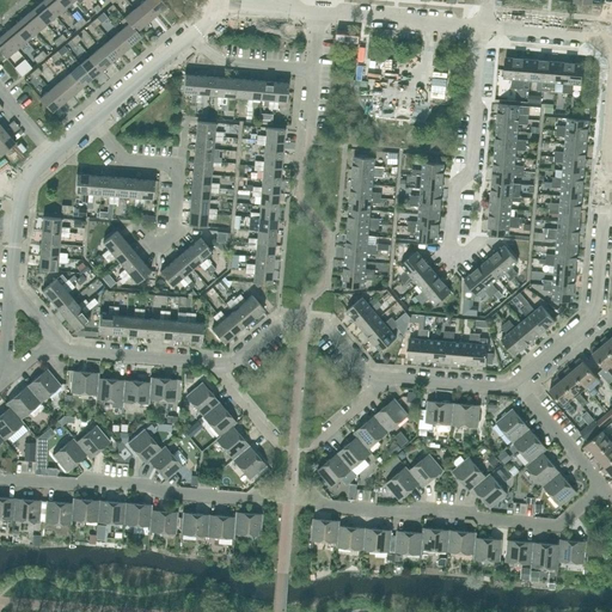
[(56,16),(66,7),(59,0),(43,0),(43,1),(56,16)]
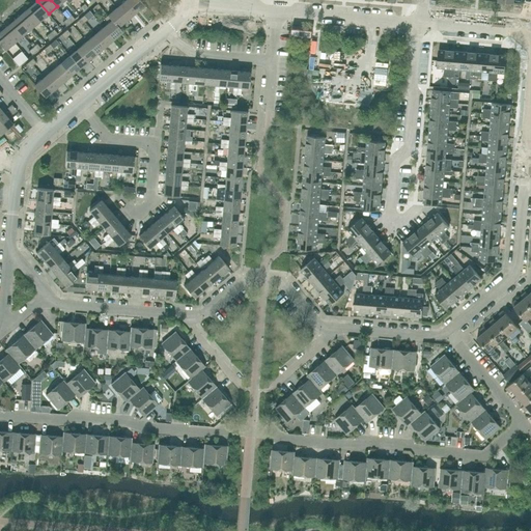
[(136,12),(144,5),(139,0),(126,0),(126,1),(136,12)]
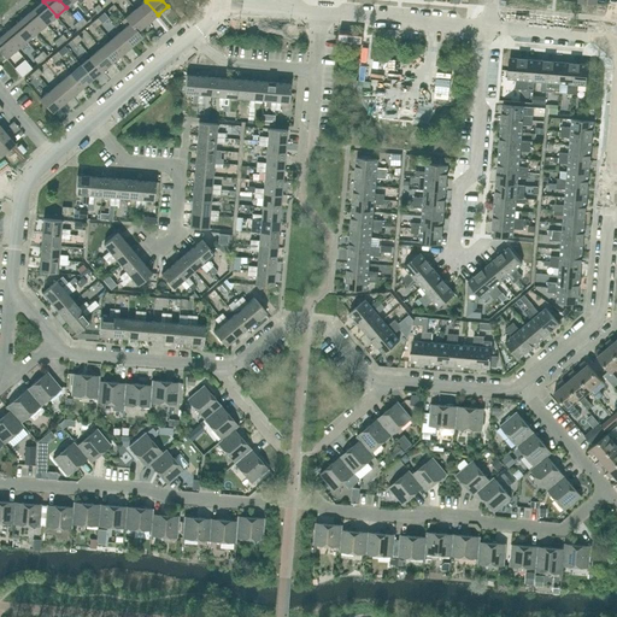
[(46,24),(57,16),(43,1),(34,10),(46,24)]
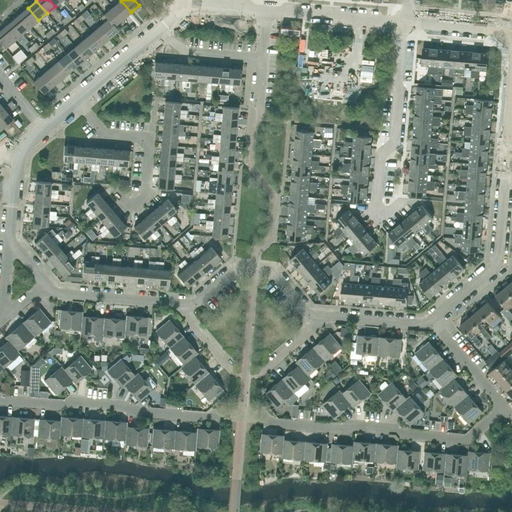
[(122,19),(131,12),(121,1),(112,8),(122,19)]
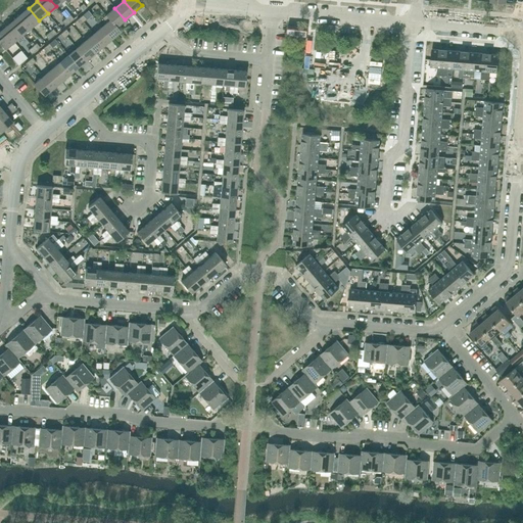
[(31,28),(39,20),(29,8),(19,15),(31,28)]
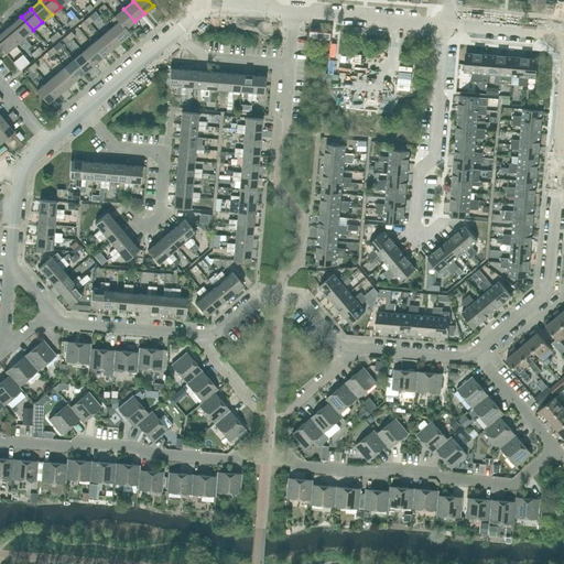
[(126,29),(134,21),(123,9),(115,17),(119,22),(119,21),(126,29)]
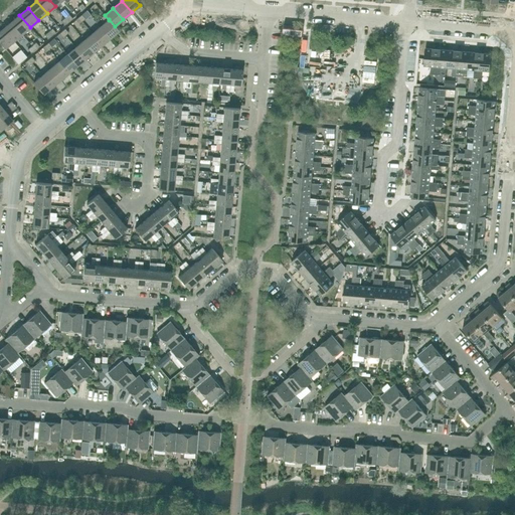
[(22,34),(30,27),(19,15),(11,22),(22,34)]
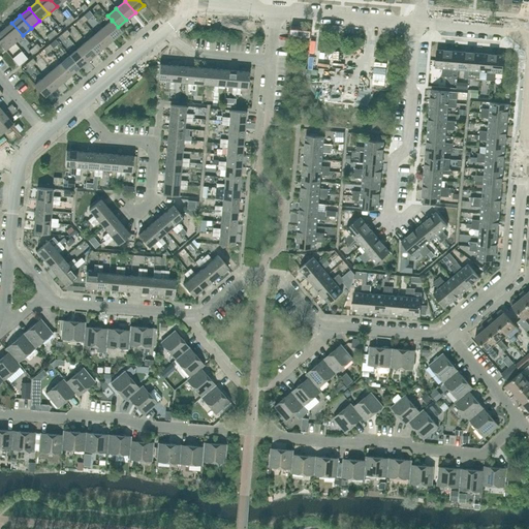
[(118,27),(112,20),(112,21),(103,27),(114,39),(122,32),(118,27)]
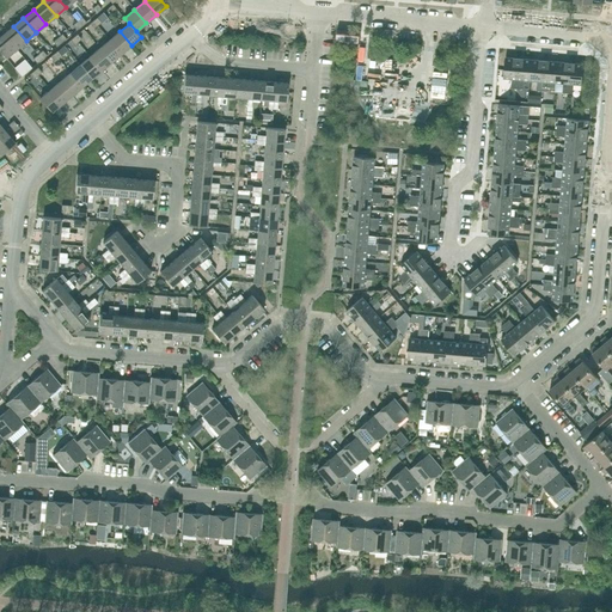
[(16,49),(26,41),(13,26),(4,35),(16,49)]
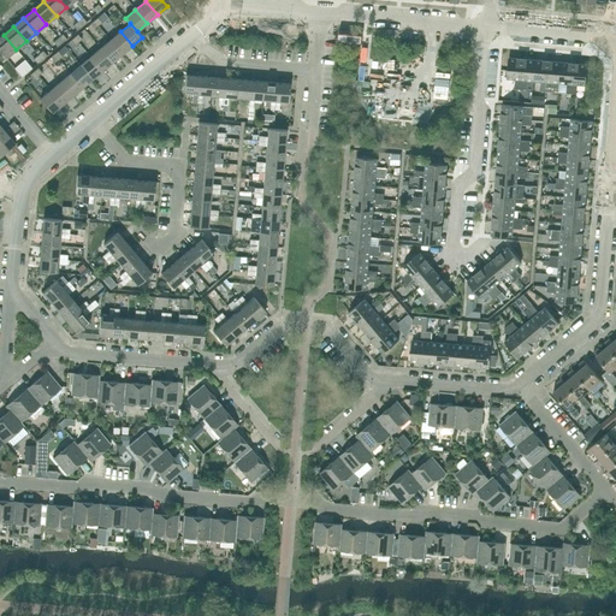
[(122,54),(132,46),(120,31),(111,40),(122,54)]
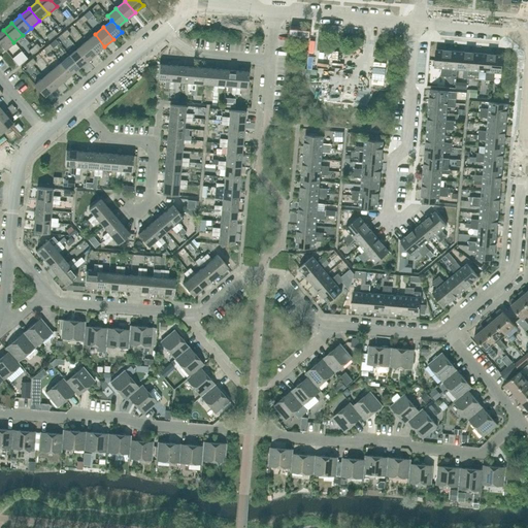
[(0,43),(5,51),(13,42),(3,30),(0,32),(0,43)]
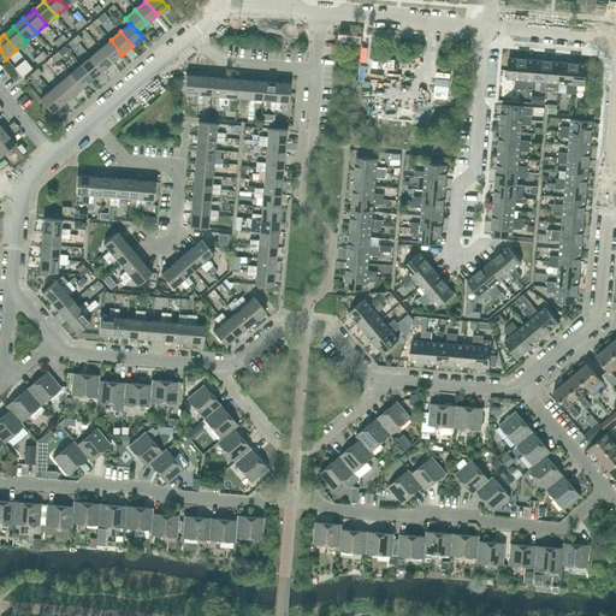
[(112,63),(122,54),(111,40),(100,48),(112,63)]
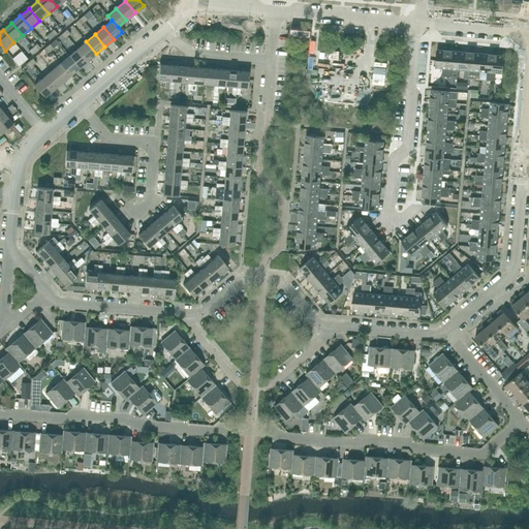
[(88,61),(96,54),(86,41),(78,49),(88,61)]
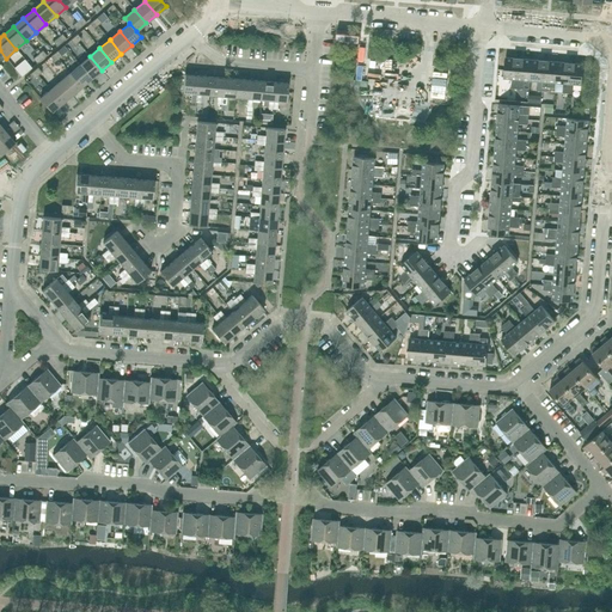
[(42,60),(48,55),(43,50),(37,55),(42,60)]
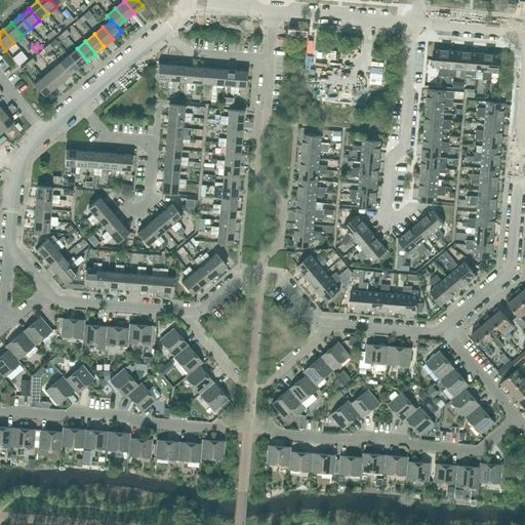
[(79,68),(87,61),(77,48),(69,55),(79,68)]
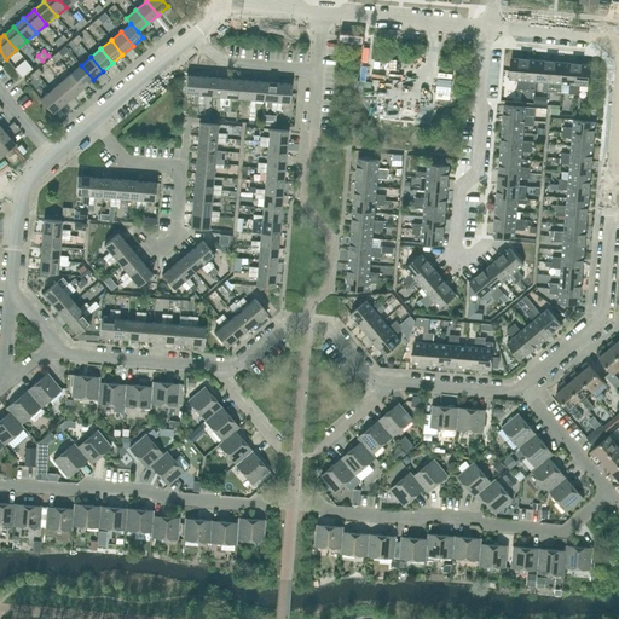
[(522,90),(525,59),(512,58),(509,79),(518,80),(516,90),(522,90)]
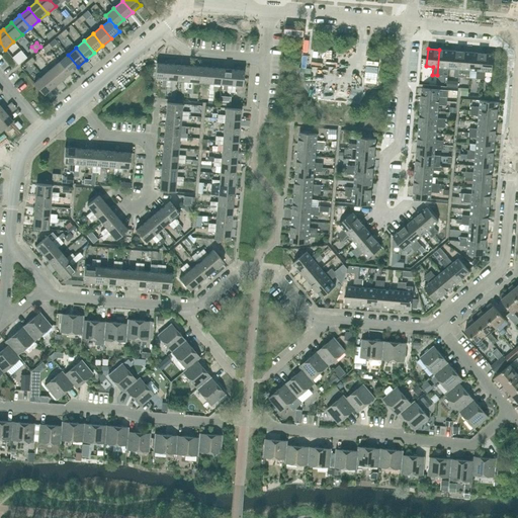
[(448,68),(450,51),(439,50),(437,75),(441,76),(442,68),(448,68)]
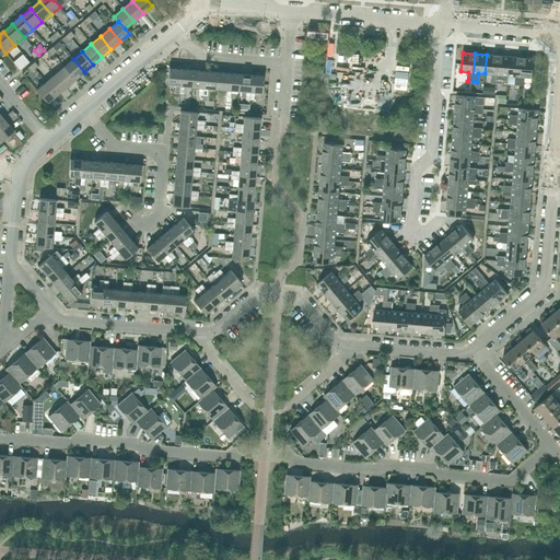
[(496,83),(498,56),(487,55),(485,73),(492,74),(491,83),(496,83)]
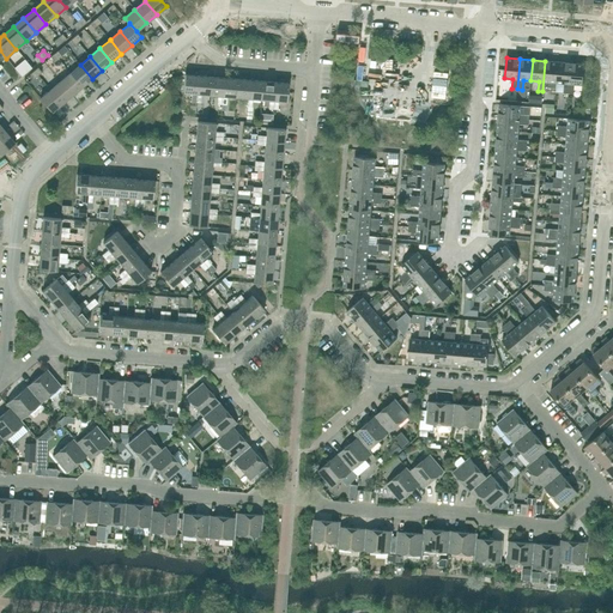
[(545,61),(542,91),(548,92),(548,87),(556,89),(557,83),(558,62),(545,61)]
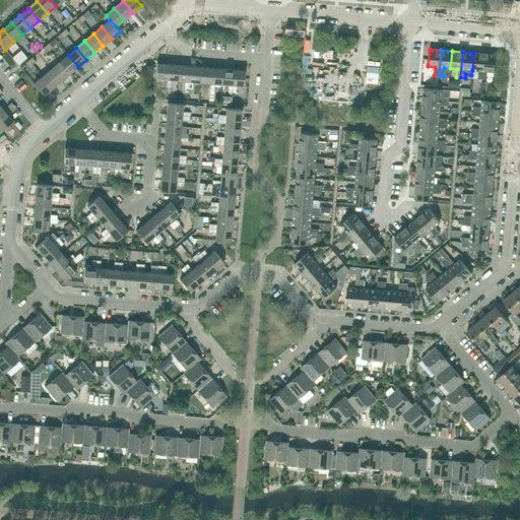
[(482,79),(484,54),(473,53),(472,70),(478,70),(477,79),(482,79)]
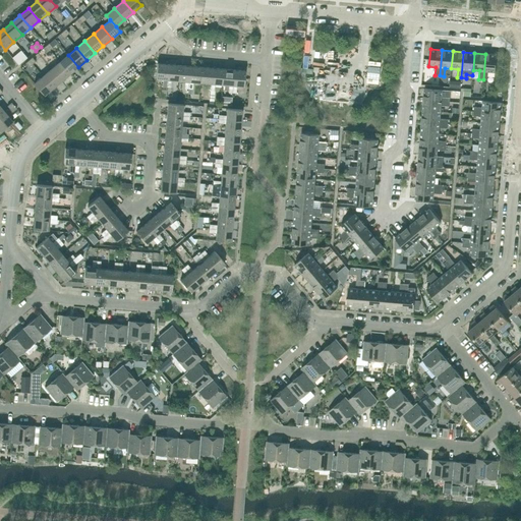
[(496,72),(497,55),(485,54),(483,79),(487,80),(488,71),(496,72)]
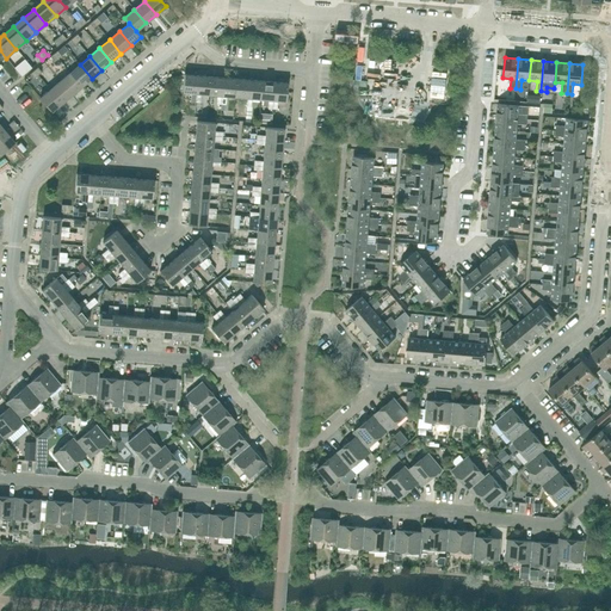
[(81,87),(92,79),(80,65),(71,73),(81,87)]
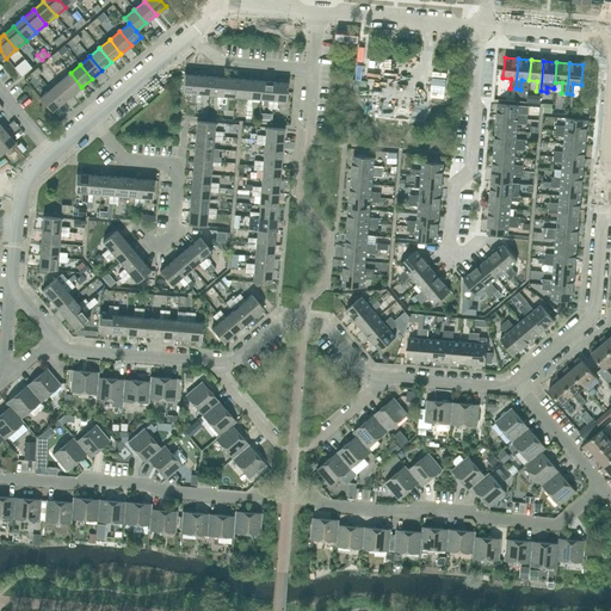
[(72,96),(81,87),(71,73),(60,81),(72,96)]
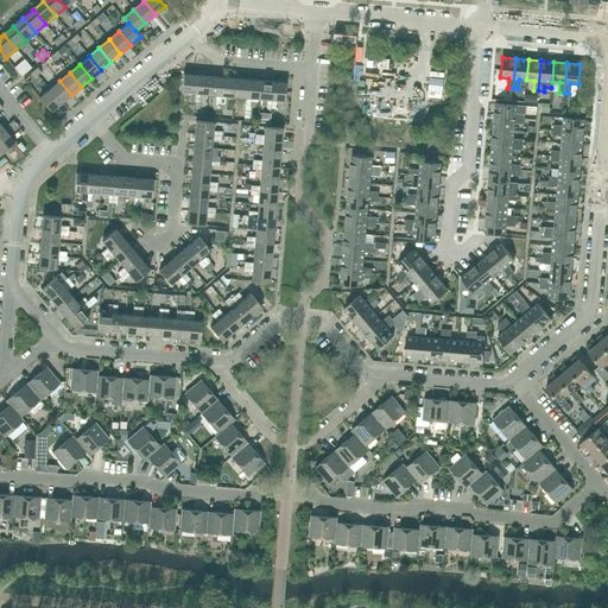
[(183,74),(182,93),(190,93),(190,95),(195,95),(195,93),(196,75),(183,74)]
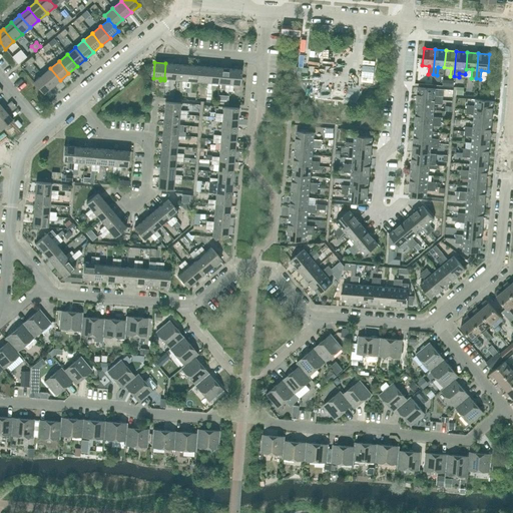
[(175,79),(176,64),(165,63),(164,78),(175,79)]
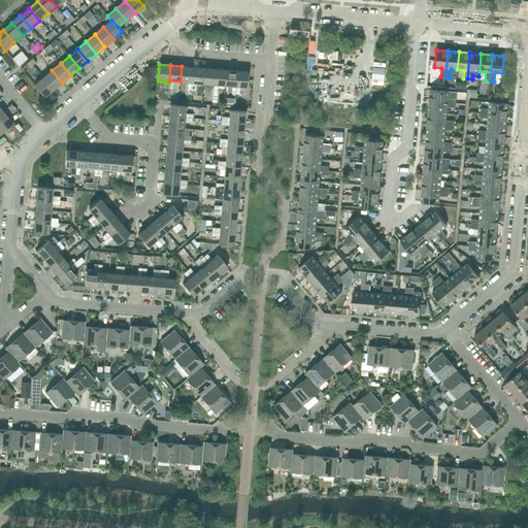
[(182,66),(180,81),(188,83),(188,85),(192,85),(192,83),(193,67),(182,66)]
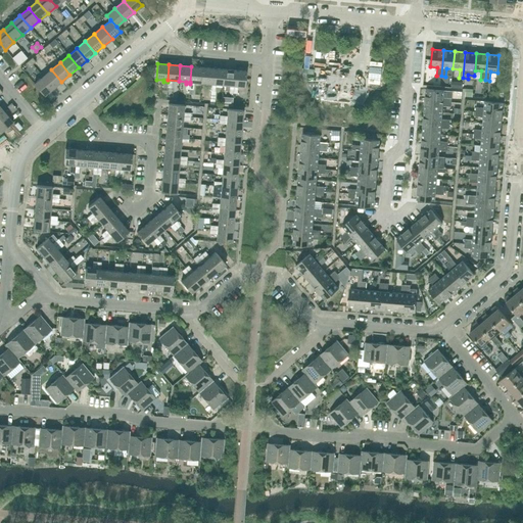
[(200,83),(202,67),(191,66),(190,82),(200,83)]
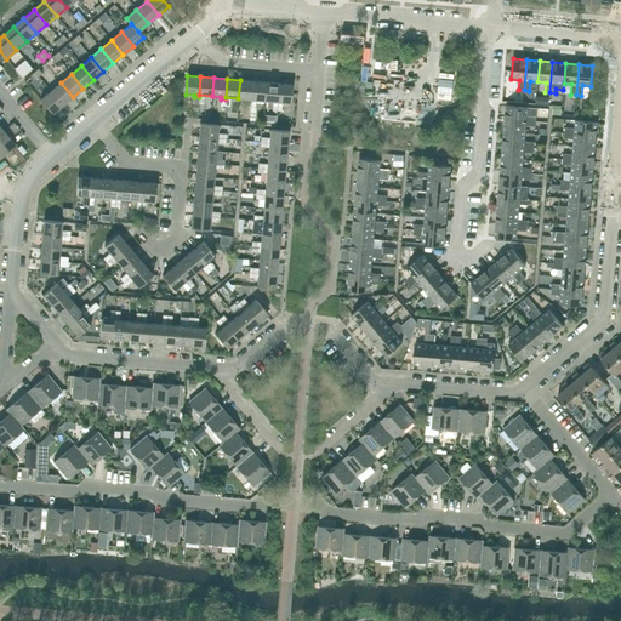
[(240,80),(238,98),(246,100),(246,102),(251,102),(251,100),(252,81),(240,80)]
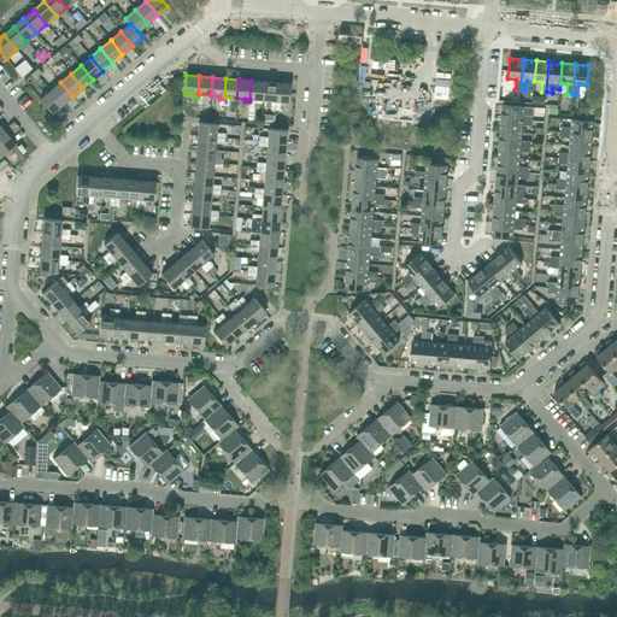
[(263,100),(264,82),(251,81),(250,99),(263,100)]
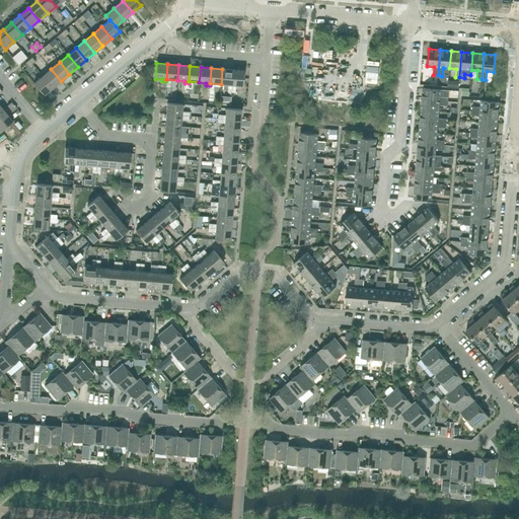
[(53,88),(61,81),(51,69),(43,76),(53,88)]
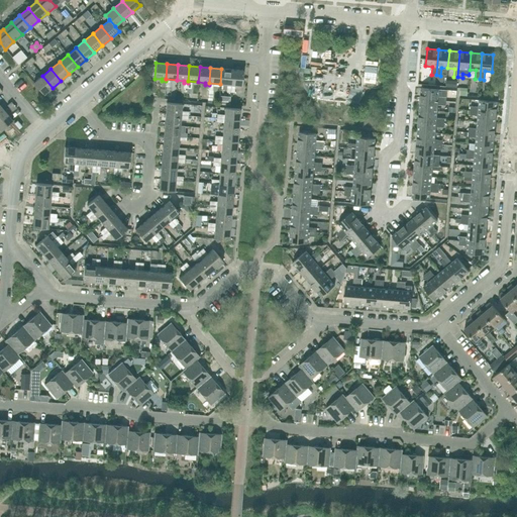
[(221,69),(220,84),(227,85),(227,87),(231,87),(231,85),(232,70),(221,69)]
